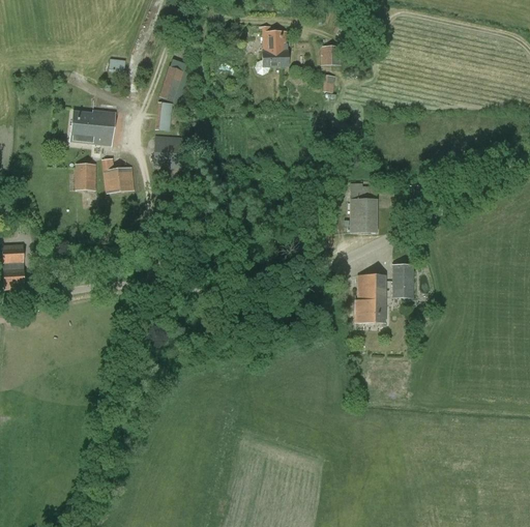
[(343,29),(346,30),(347,27),(335,23),(333,30),(342,33),(343,29)]
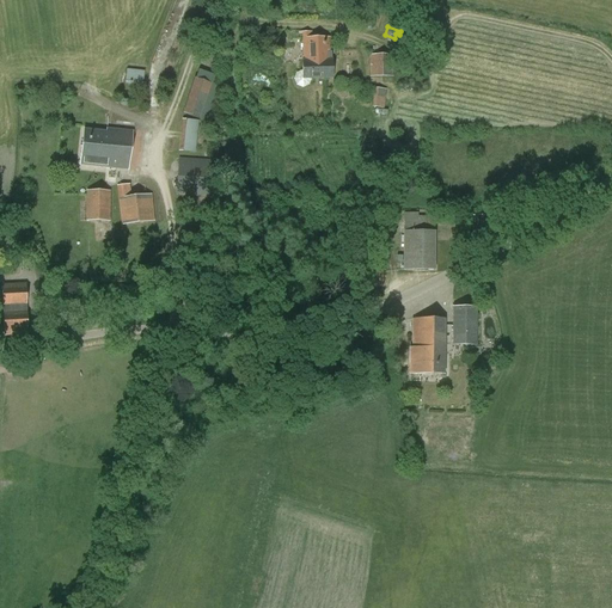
[(304,59),(303,59),(303,67),(297,69),(294,75),(297,83),(303,85),(310,81),(312,74),(332,74),(332,57),(330,57),(330,35),(303,36),(304,59)]
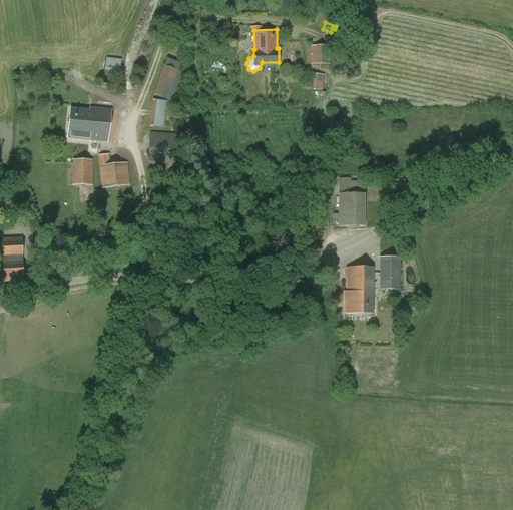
[(310,44),(310,62),(330,61),(330,43),(310,44)]
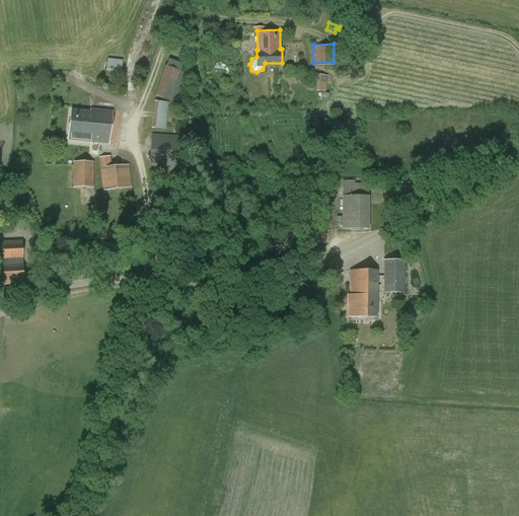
[(165,63),(155,93),(176,100),(184,75),(184,73),(186,70),(180,68),(182,61),(168,56),(166,63),(165,63)]
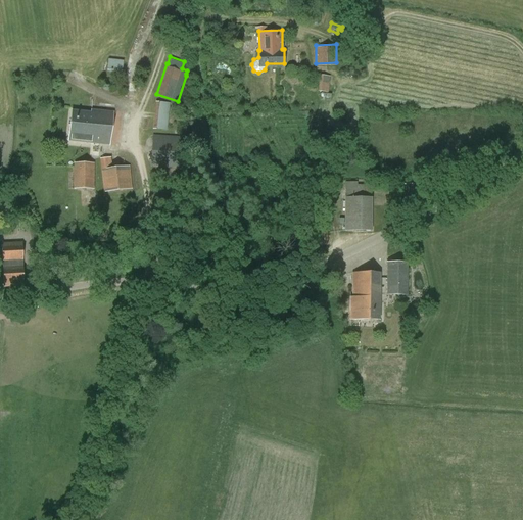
[(124,58),(108,57),(107,68),(123,71),(124,58)]
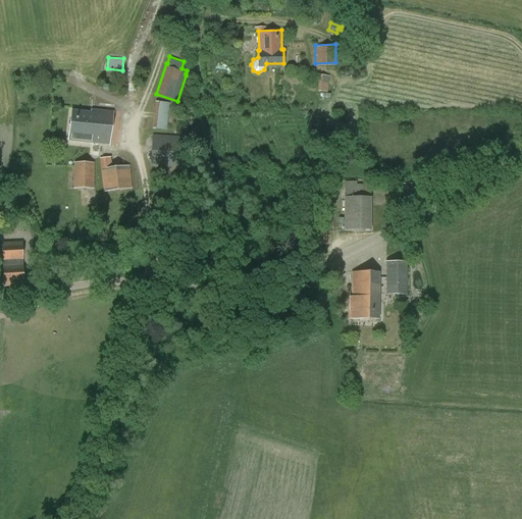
[(329,73),(319,72),(317,89),(328,90),(329,73)]
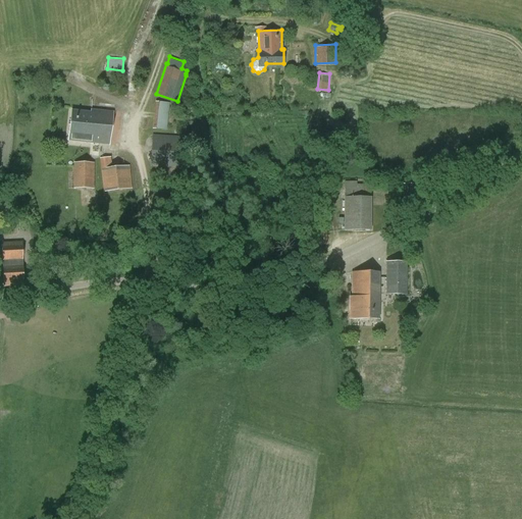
[(169,100),(155,99),(153,126),(171,127),(174,105),(168,104),(169,100)]
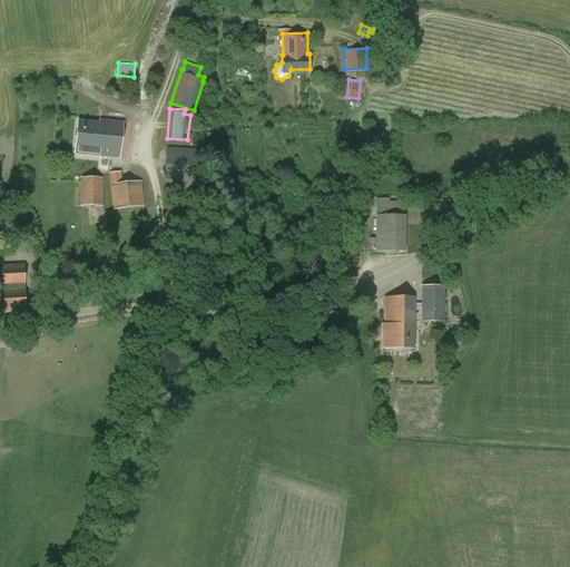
[(78,118),(75,150),(119,155),(123,119),(99,117),(99,120),(78,118)]
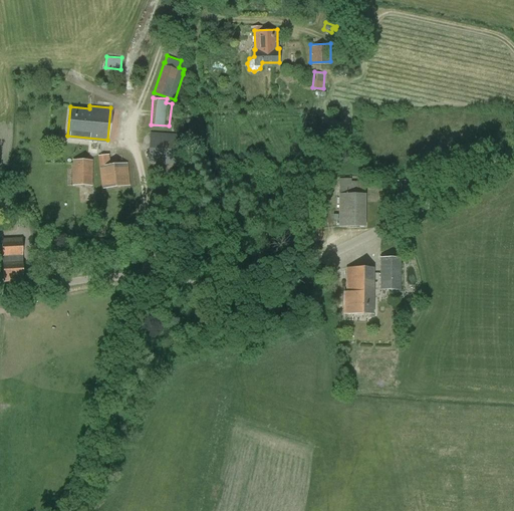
[(149,161),(176,162),(177,132),(150,131),(149,161)]
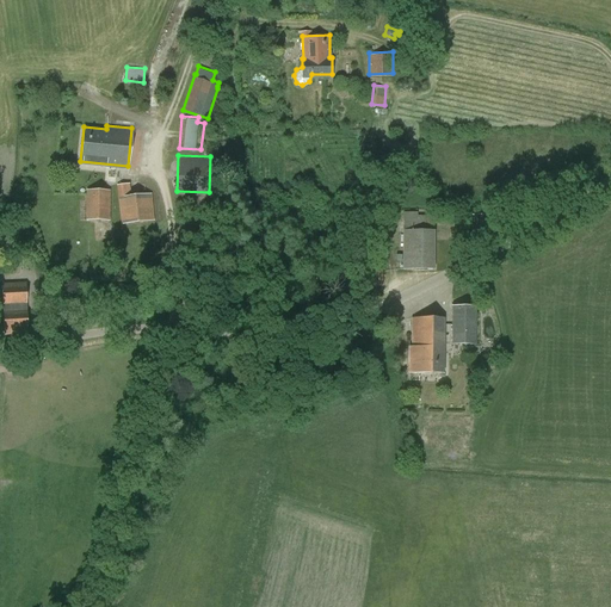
[(117,183),(118,196),(121,221),(155,217),(153,192),(130,193),(129,185),(128,181),(117,183)]
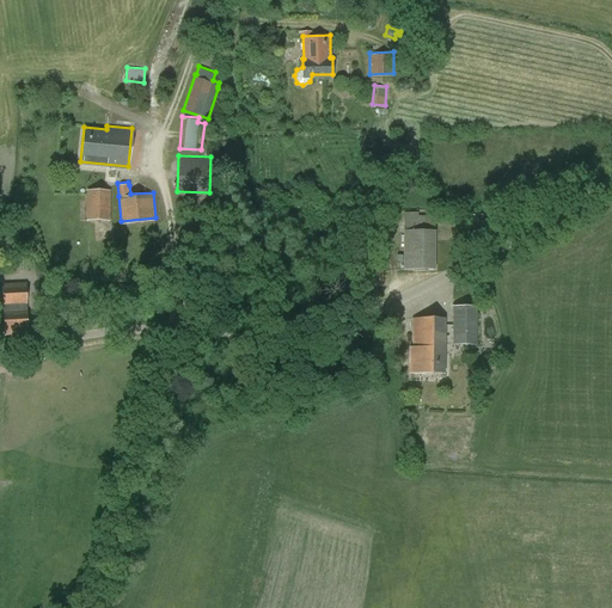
[(111,188),(86,188),(86,217),(110,217),(111,188)]
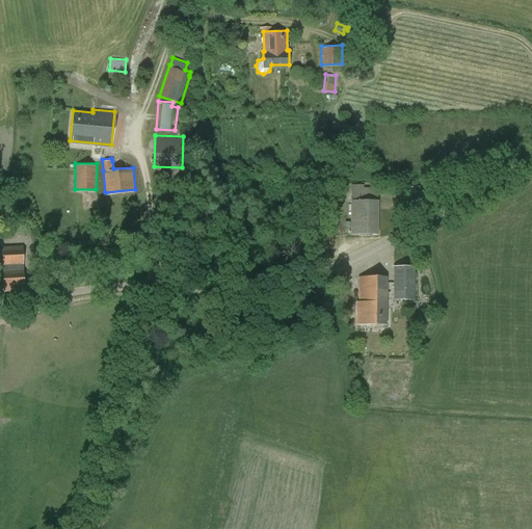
[(351,182),(351,199),(350,232),(378,233),(378,199),(378,187),(371,186),(371,185),(364,185),(364,182),(351,182)]
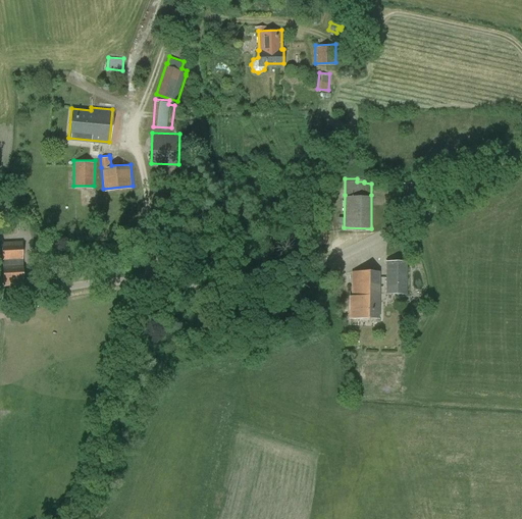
[(405,182),(405,198),(415,198),(415,183),(405,182)]
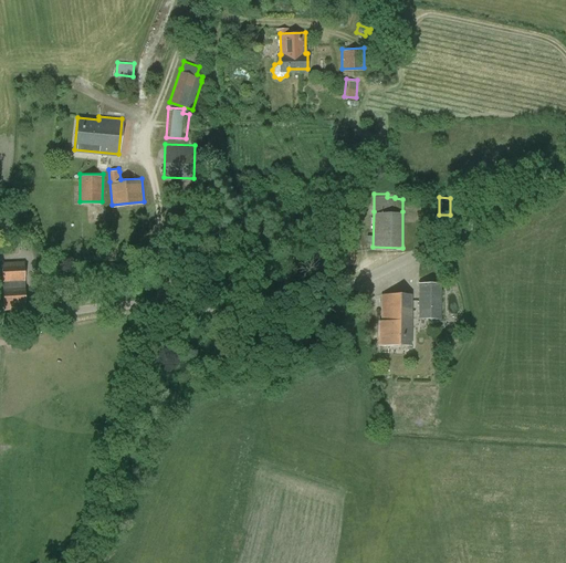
[(18,252),(2,253),(3,309),(25,308),(24,262),(19,262),(18,252)]
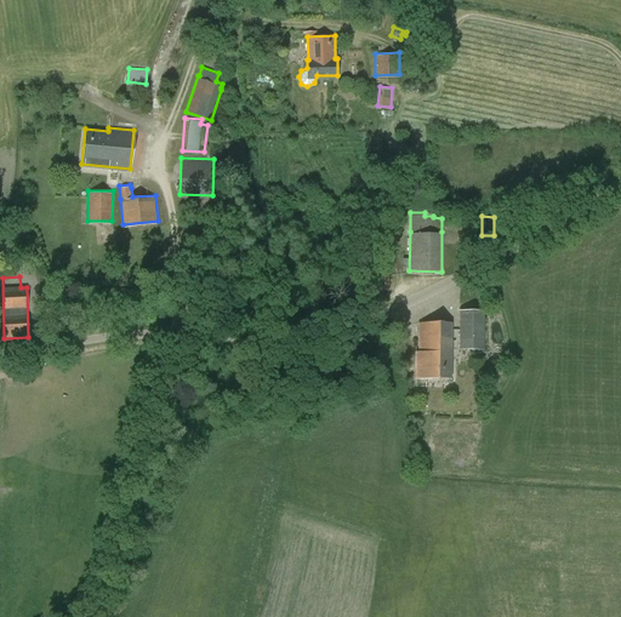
[(460,347),(483,347),(483,309),(460,309),(460,347)]
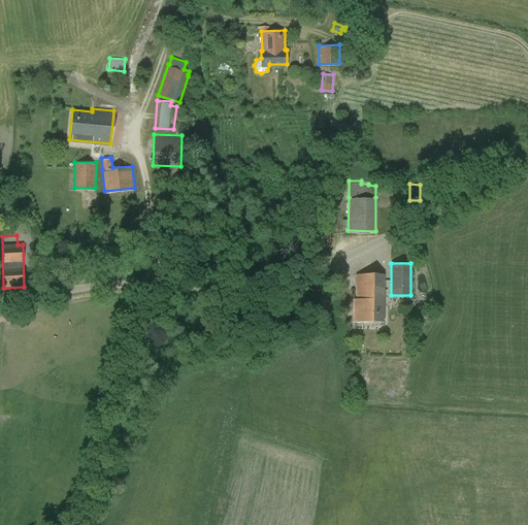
[(356,298),(354,298),(354,320),(383,320),(383,273),(356,273),(356,298)]
